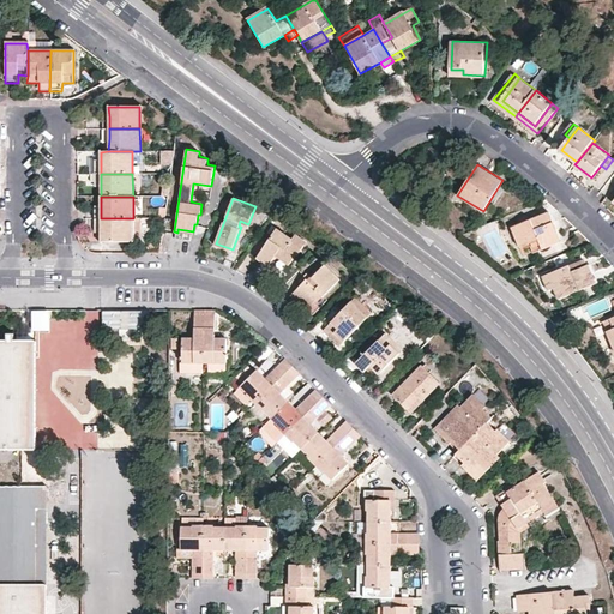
[(512,228),(521,247),(529,244),(534,253),(557,242),(543,215),(512,228)]
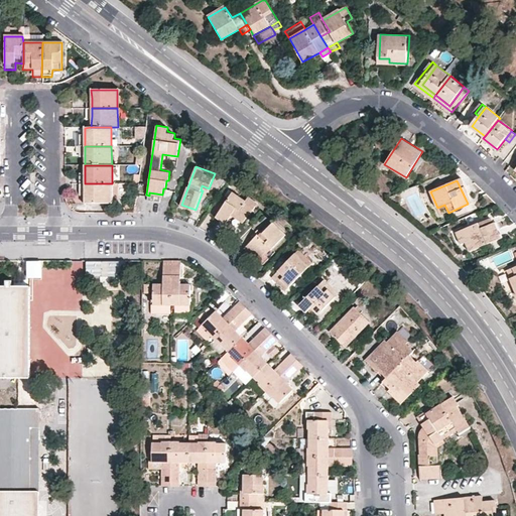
[(112,203),(112,183),(85,183),(85,194),(85,203),(112,203)]
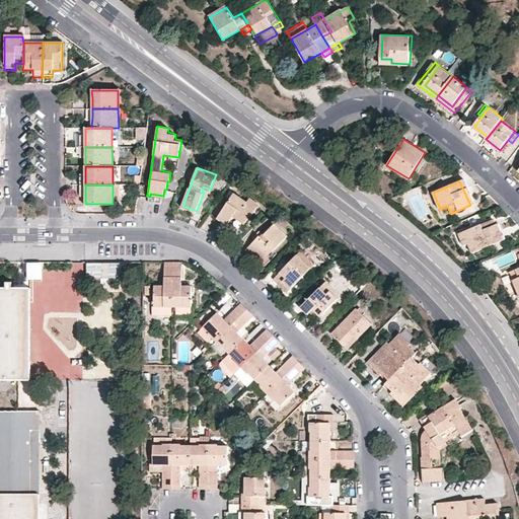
[(234,214),(245,221),(249,214),(251,215),(257,206),(248,200),(247,201),(234,193),(217,217),(227,223),(232,216),(234,214)]
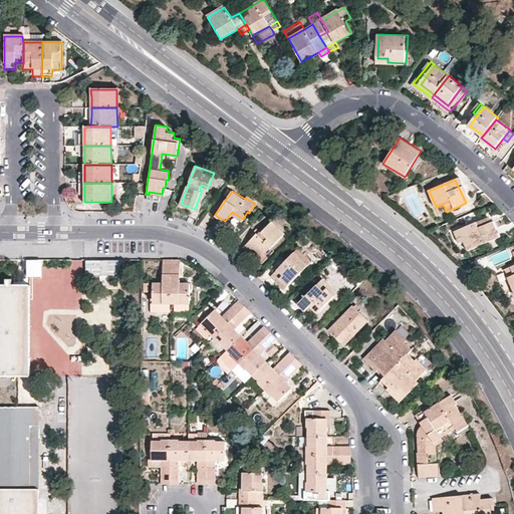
[(241,221),(243,219),(232,212),(230,214),(241,221)]
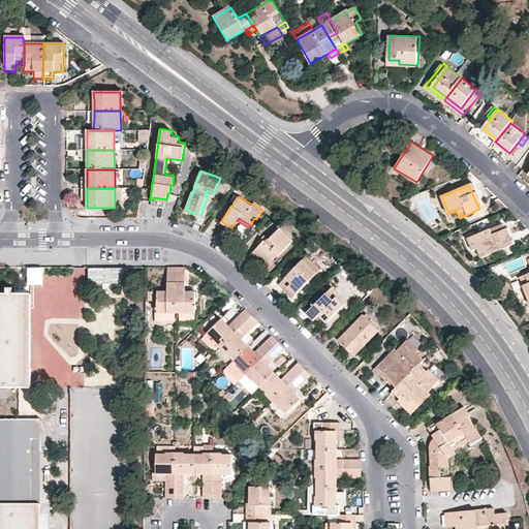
[(511,245),(505,229),(502,223),(467,238),(472,250),(477,248),(481,257),(511,245)]
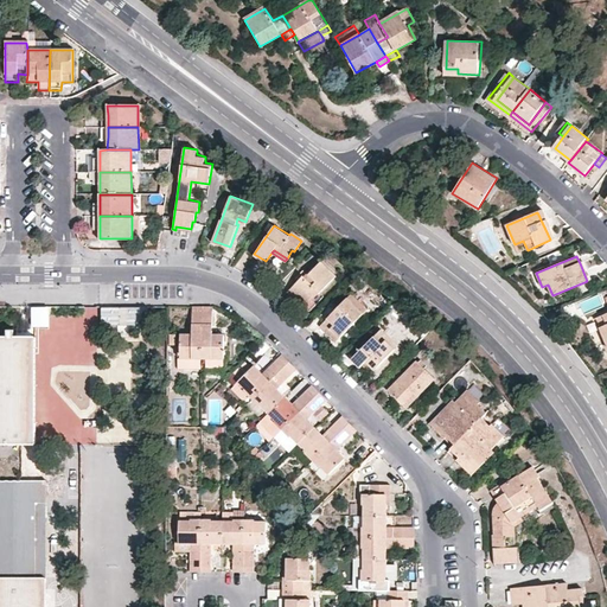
[(302,274),(288,289),(296,298),(306,306),(337,275),(320,260),(305,276),(302,274)]
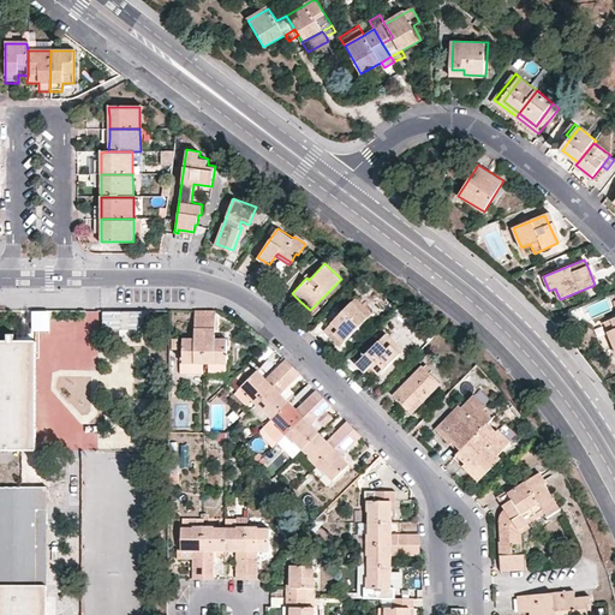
[(591,266),(587,267),(595,285),(598,282),(591,266)]
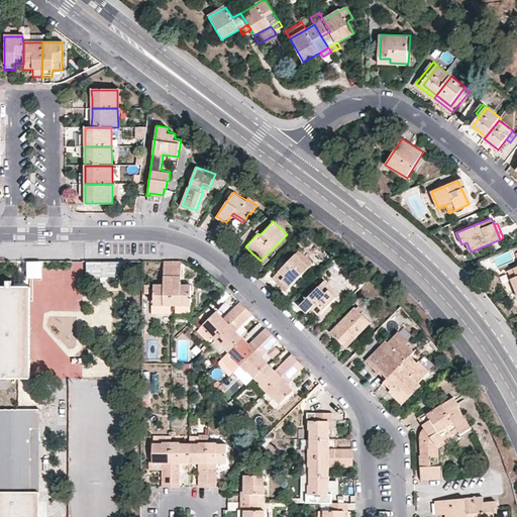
[(252,253),(245,246),(243,249),(249,255),(252,253)]
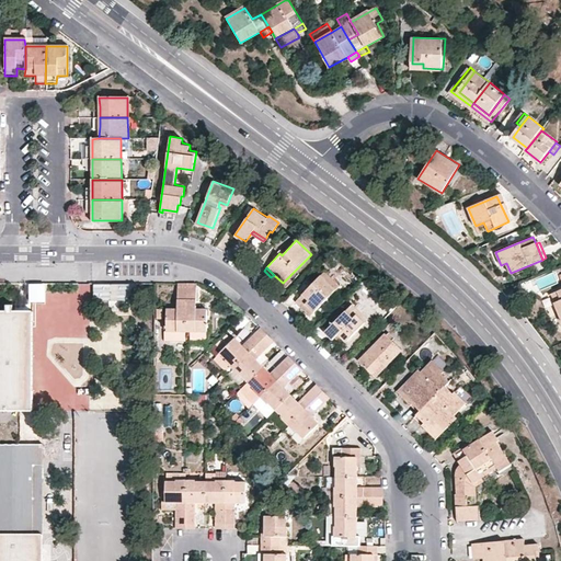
[(307,304),(315,311),(340,286),(324,272),(296,300),(302,308),(307,304)]
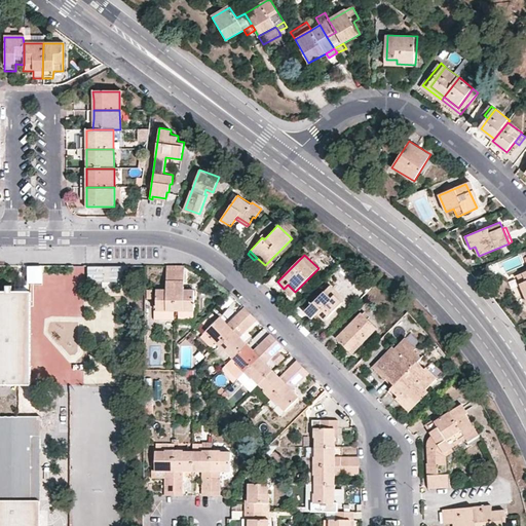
[(27,283),(42,283),(42,265),(27,264),(27,283)]
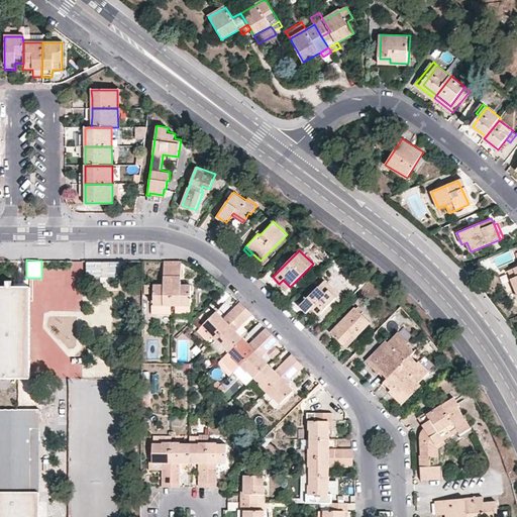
[(122,278),(121,260),(85,262),(86,279),(122,278)]
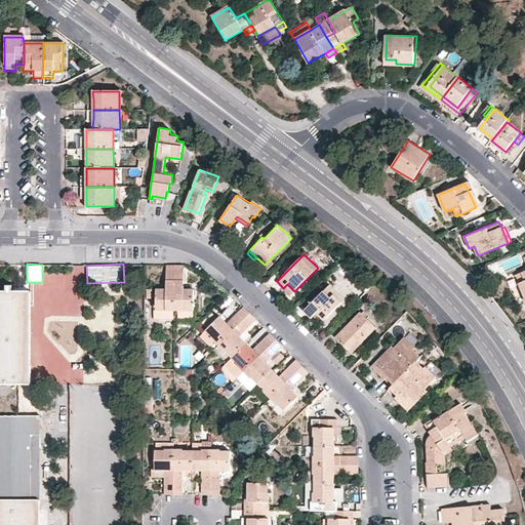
[(174,268),(166,268),(165,288),(156,288),(156,309),(174,309),(174,268)]
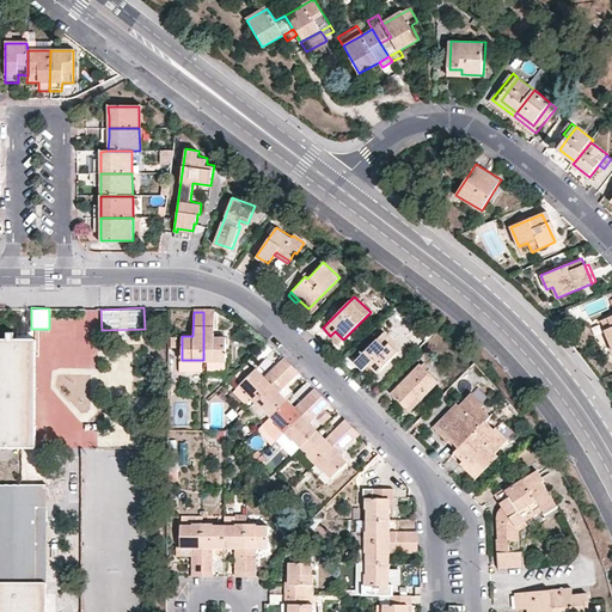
[(214,312),(203,312),(203,360),(225,360),(225,336),(214,336),(214,312)]
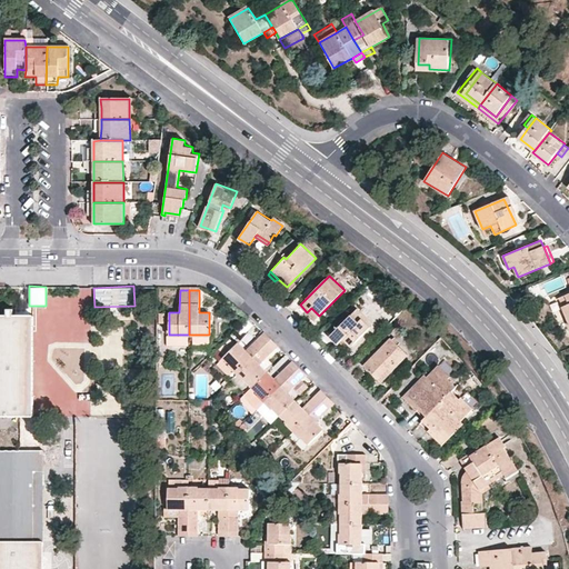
[(568,293),(559,298),(568,317),(568,316),(568,293)]
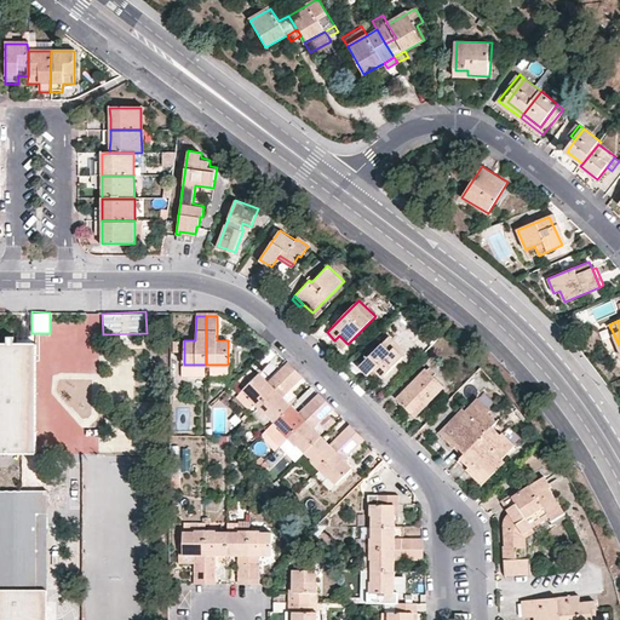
[(344,349),(348,344),(339,336),(334,340),(344,349)]
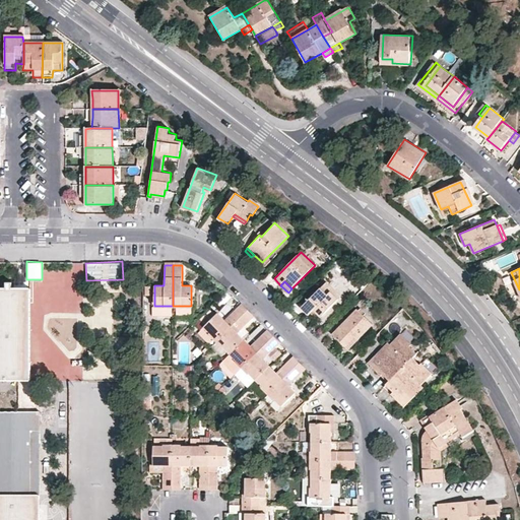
[(327,281),(324,283),(339,298),(341,296),(327,281)]
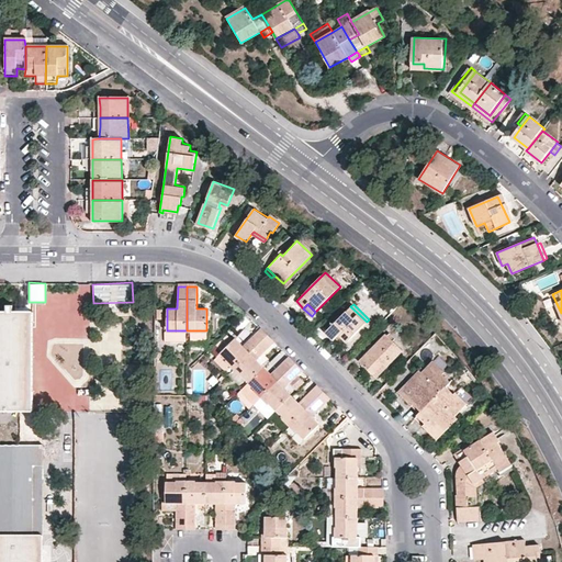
[(367,322),(350,306),(326,330),(335,338),(340,333),(348,340),(367,322)]
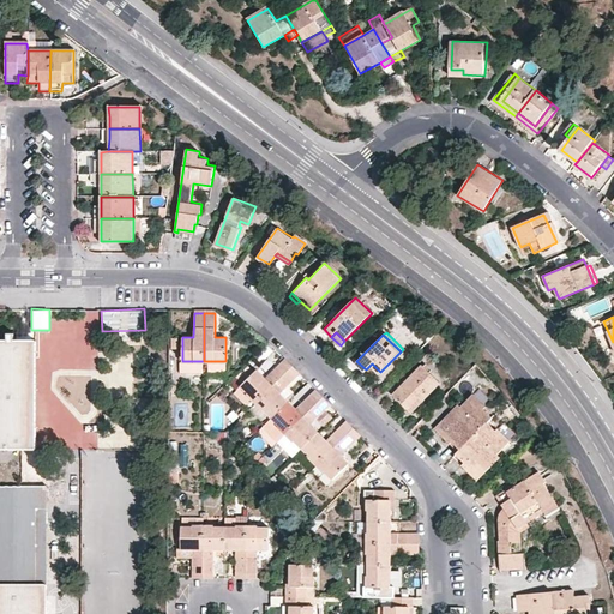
[(0,339),(0,450),(36,450),(35,339),(0,339)]
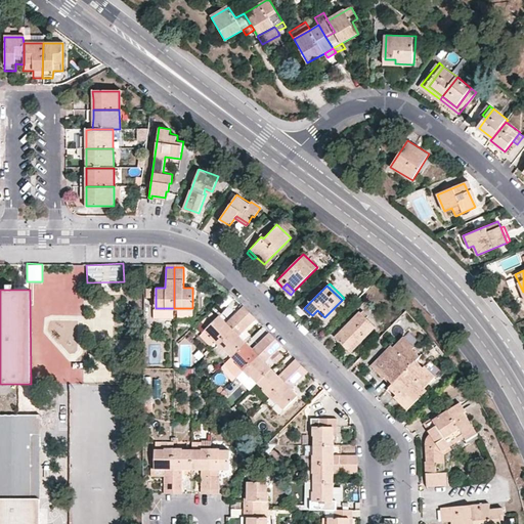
[(244,307),(242,306),(239,309),(247,315),(249,312),(244,307)]
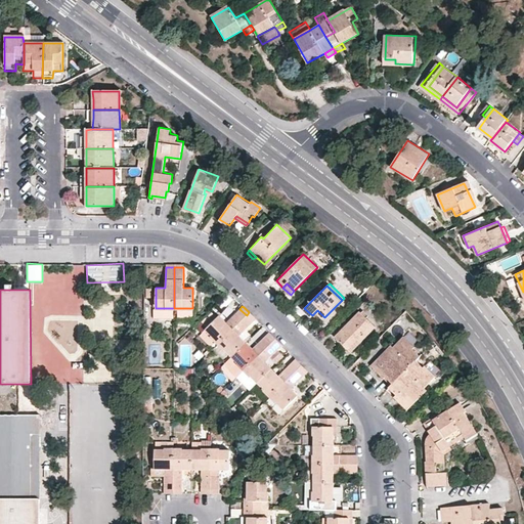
[(247,315),(239,309),(231,317),(234,326),(247,315)]
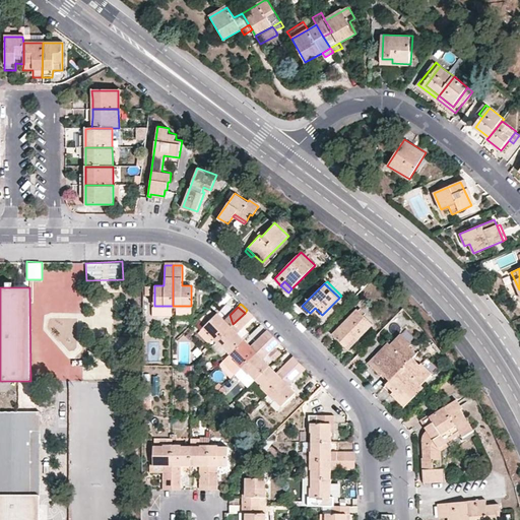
[(355,335),(358,338),(373,323),(358,309),(332,334),(344,346),(355,335)]
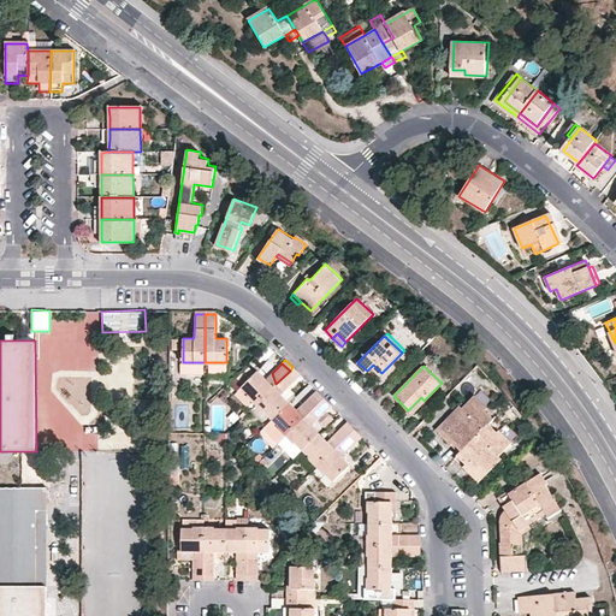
[(248,396),(256,403),(273,386),(266,378),(258,371),(241,386),(249,394),(248,396)]
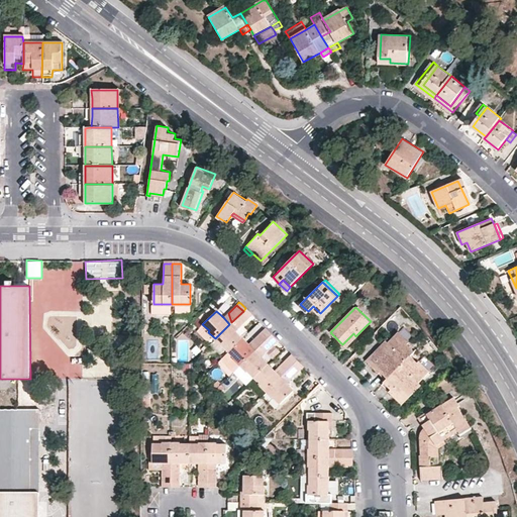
[(249,317),(243,311),(231,322),(229,324),(215,338),(220,344),(222,343),(228,350),(242,337),(235,330),(249,317)]
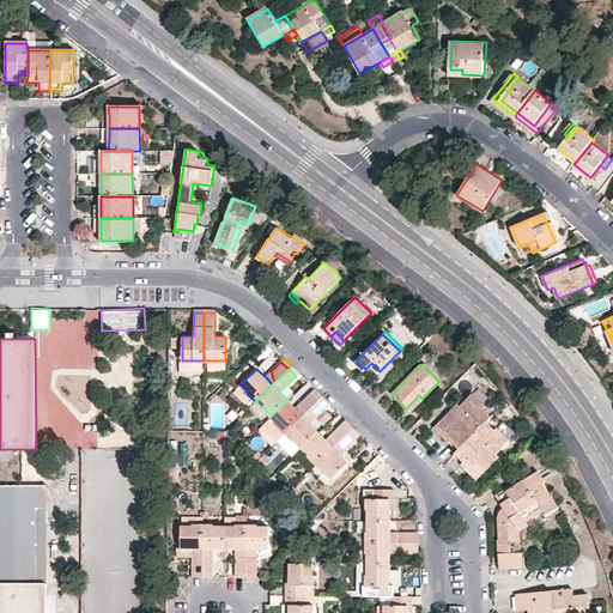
[(265,376),(272,384),(274,382),(271,371),(265,376)]
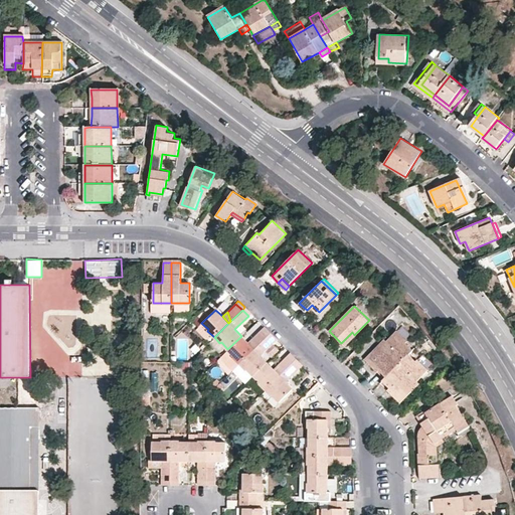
[(266,328),(265,328),(263,330),(269,336),(271,333),(266,328)]
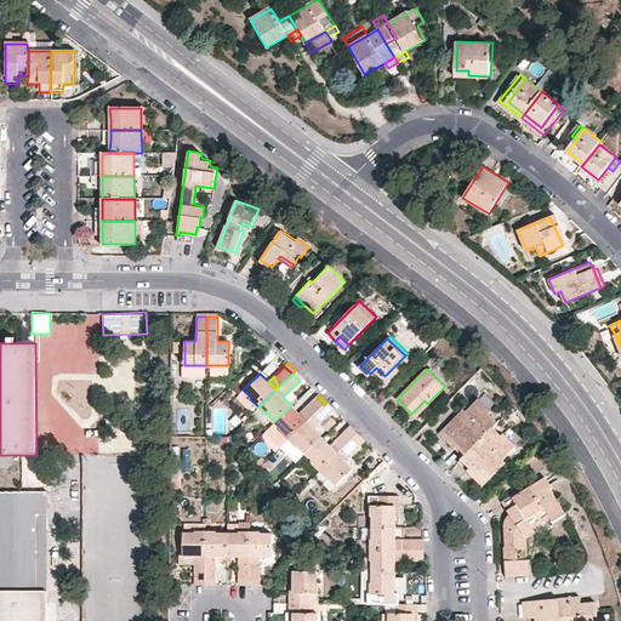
[(495,423),(500,419),(489,408),(477,397),(453,423),(451,421),(440,433),(455,446),(457,444),(467,451),(495,423)]
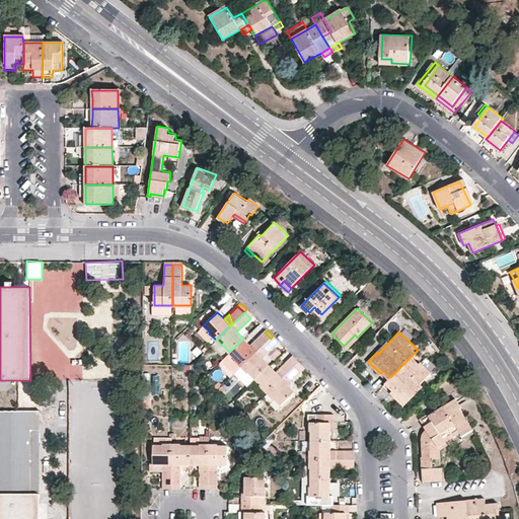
[(271,339),(265,332),(254,342),(258,350),(271,339)]
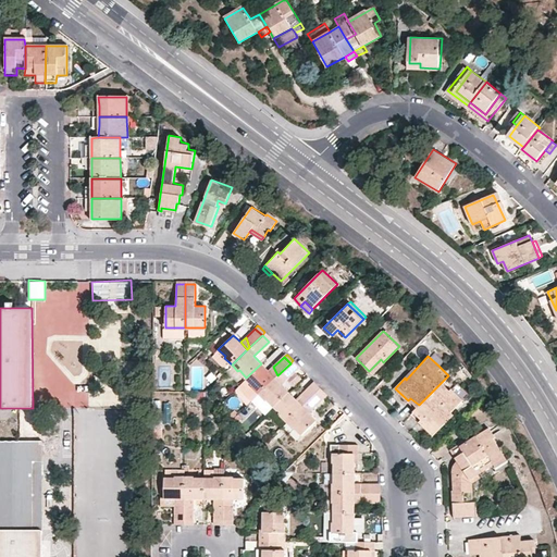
[(372,374),(383,362),(381,359),(369,371),(372,374)]
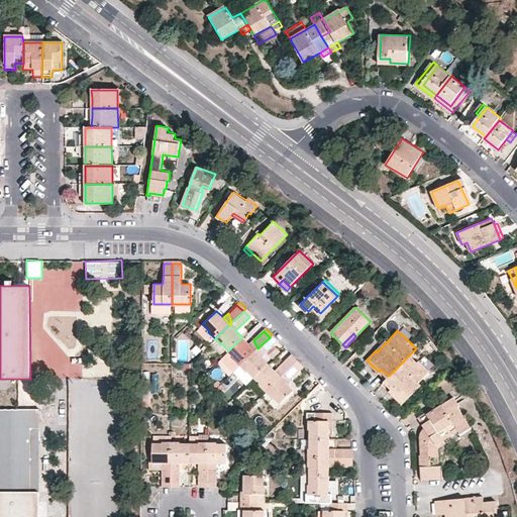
[(277,339),(272,334),(270,337),(276,343),(278,341),(277,339)]
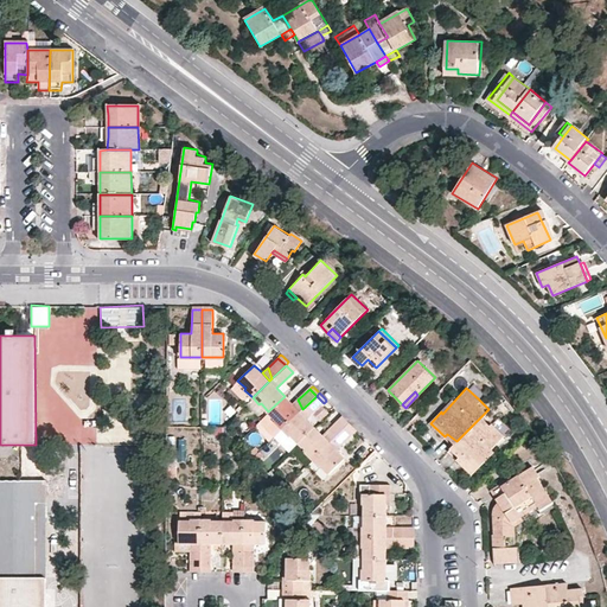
[(274,421),(282,429),(300,411),(293,404),(285,396),(268,411),(276,420),(274,421)]
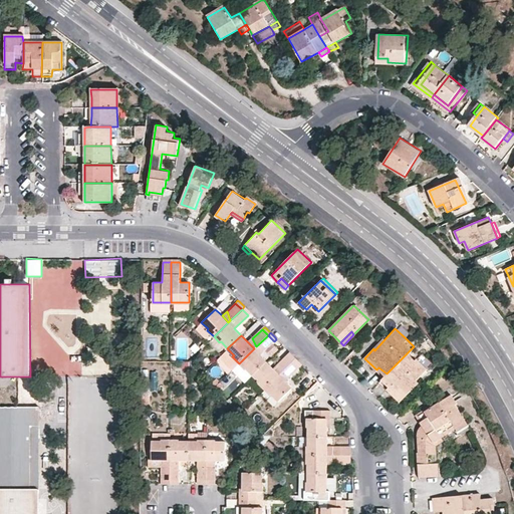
[(274,341),(268,335),(256,346),(254,348),(239,363),(245,369),(246,368),(253,375),(267,361),(260,355),(274,341)]
